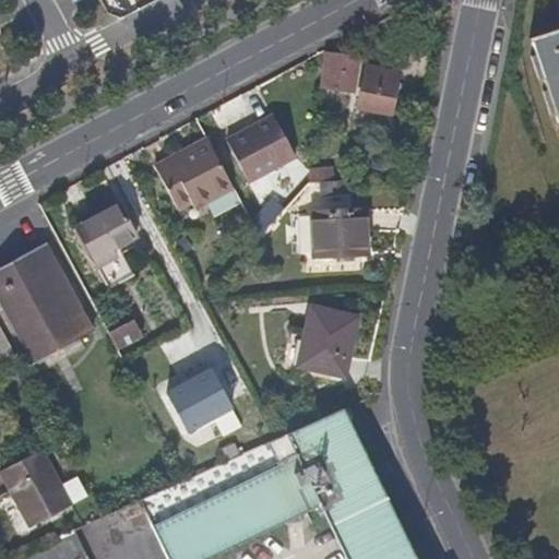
[(558,30),(531,40),(558,126),(558,30)]
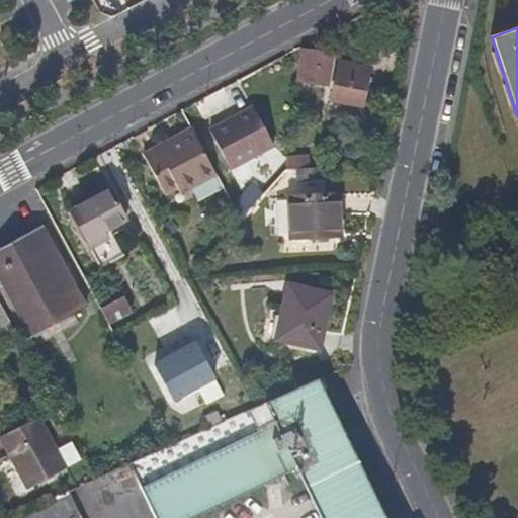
[(310,82),(314,52),(297,50),(294,80),(310,82)]
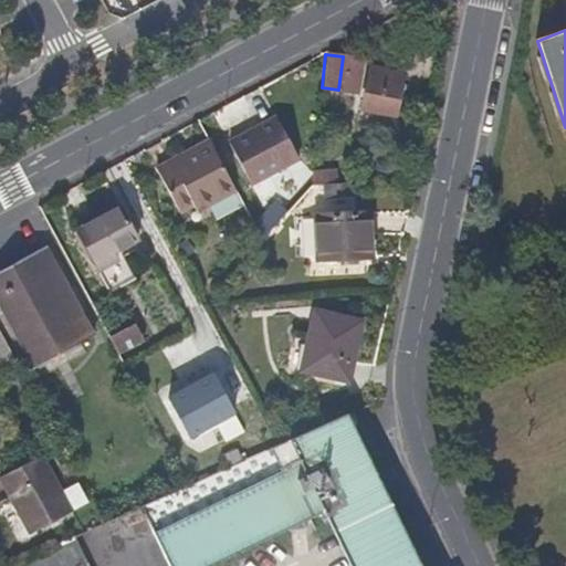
[(404,73),(370,65),(360,108),(394,116),(404,73)]
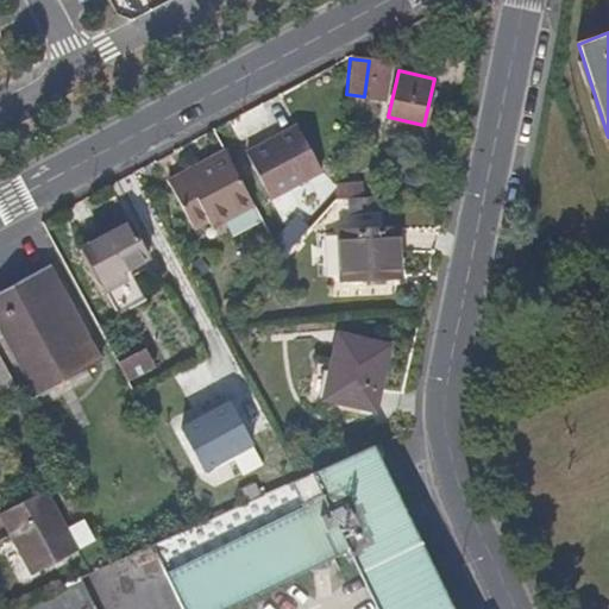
[(245,152),(270,199),(321,171),(296,126),(245,152)]
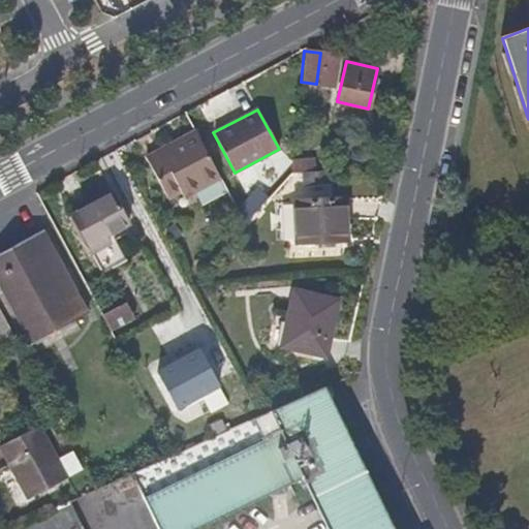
[(219,177),(194,130),(146,156),(167,197),(196,182),(199,187),(219,177)]
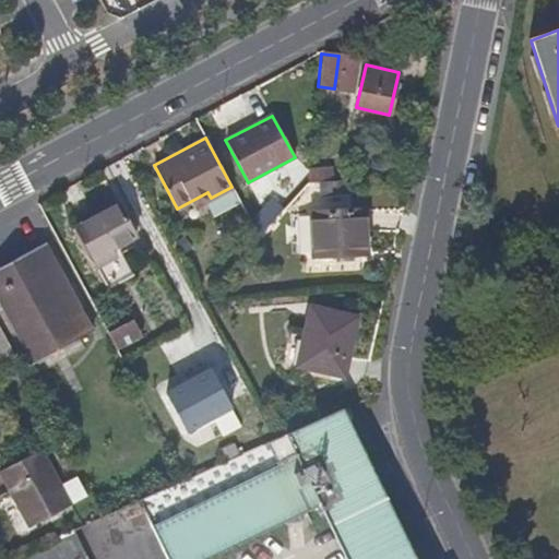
[(259,238),(285,209),(271,198),(249,221),(259,238)]
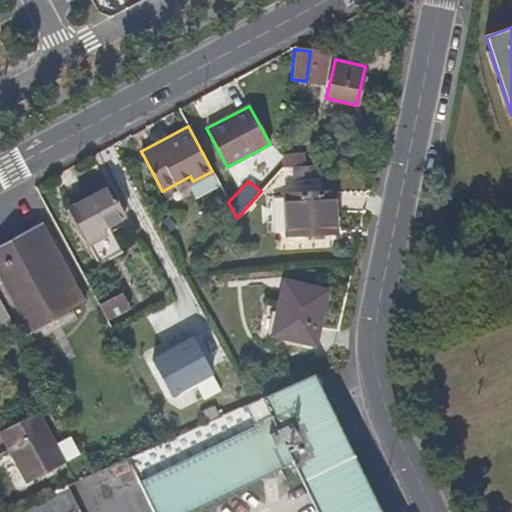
[(108,186),(68,207),(99,266),(122,254),(107,226),(124,218),(108,186)]
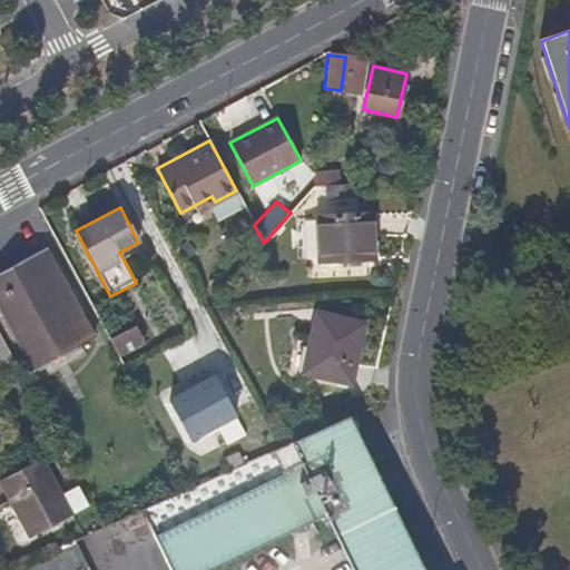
[(316,218),(318,259),(367,258),(365,217),(316,218)]
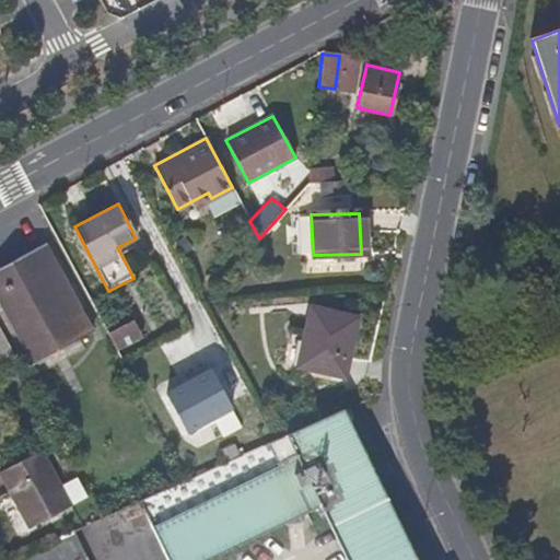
[(43,245),(0,267),(0,304),(32,365),(90,335),(43,245)]
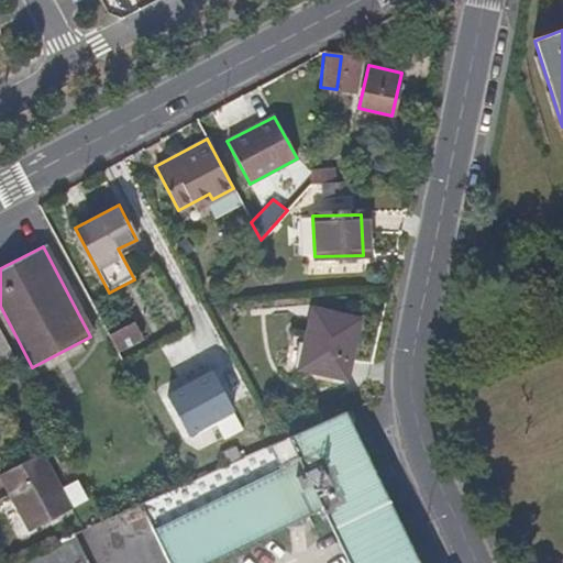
[(357,320),(310,309),(298,368),(345,378),(357,320)]
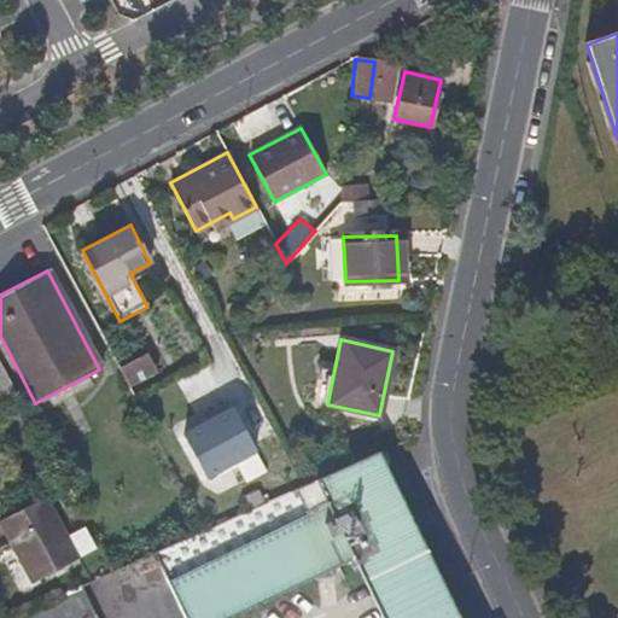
[(127,386),(153,371),(145,351),(116,366),(127,386)]
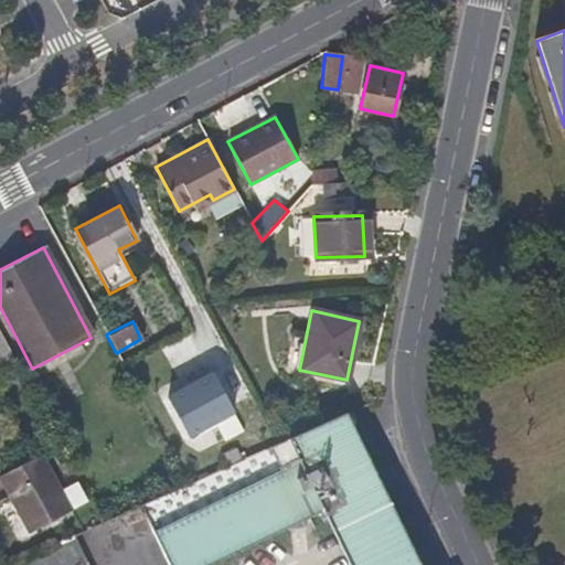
[(166,398),(184,436),(230,412),(210,374),(166,398)]
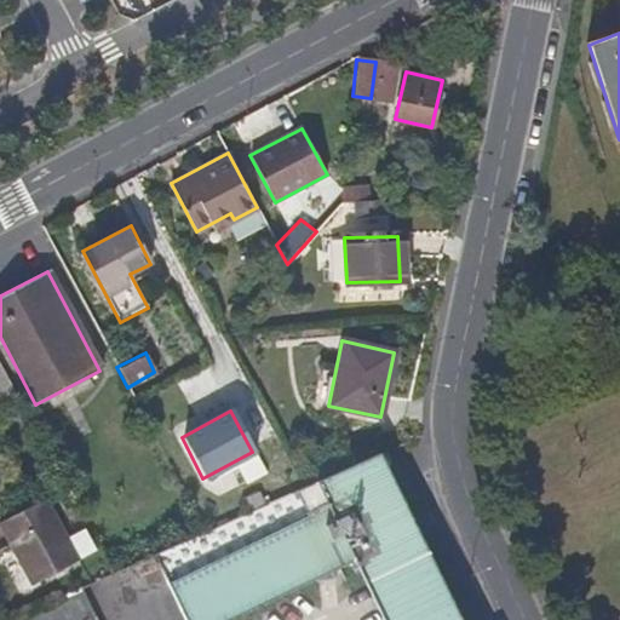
[(384,619),(461,619),(380,454),(291,493),(303,517),(171,583),(190,619),(228,619),(354,560),(384,619)]
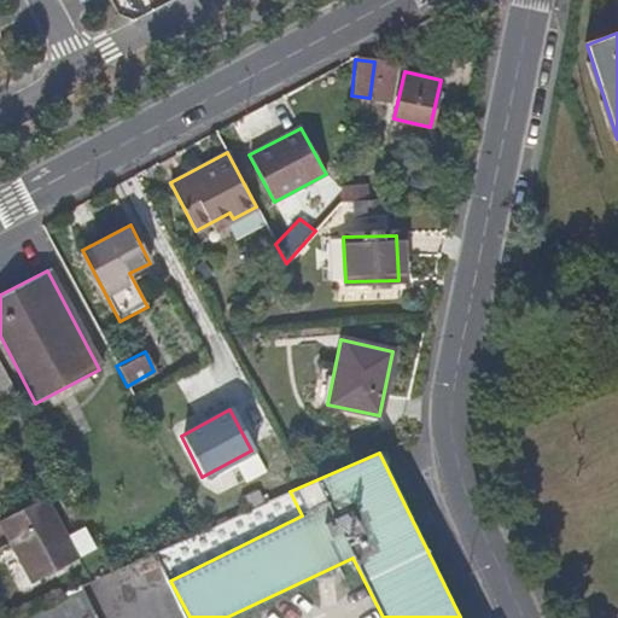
[(75,560),(41,497),(0,519),(0,528),(29,583),(75,560)]
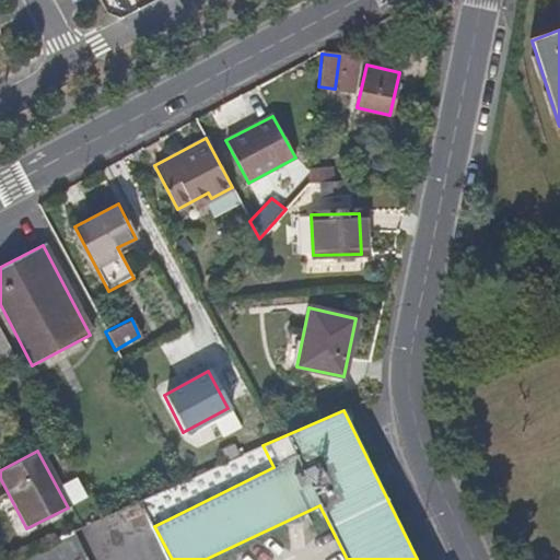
[(172,559),(154,526),(141,499),(70,532),(83,559),(172,559)]
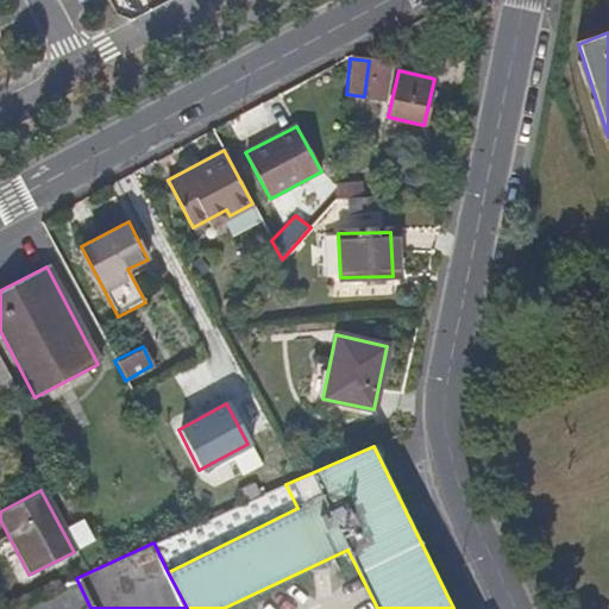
[(90,608),(76,578),(71,581),(5,608),(90,608)]
